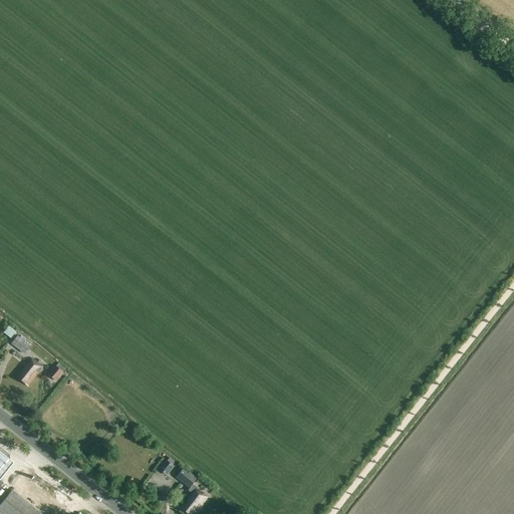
[(8,326),(3,332),(10,338),(15,332),(8,326)]
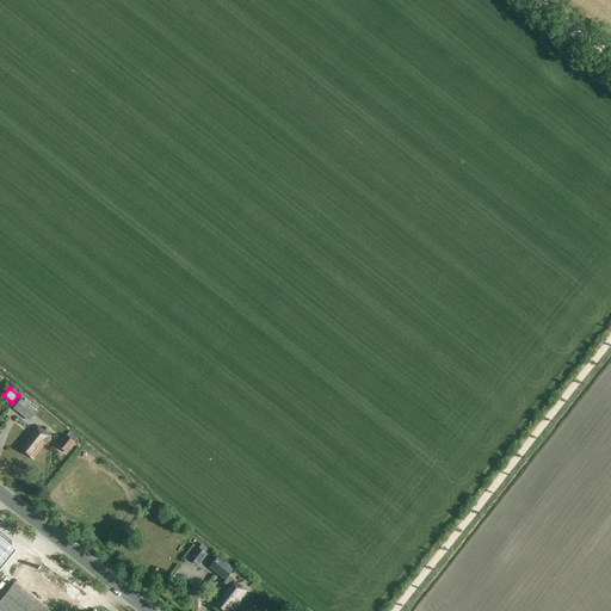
[(29,421),(36,412),(29,406),(30,405),(25,400),(23,402),(20,400),(16,405),(13,408),(29,421)]
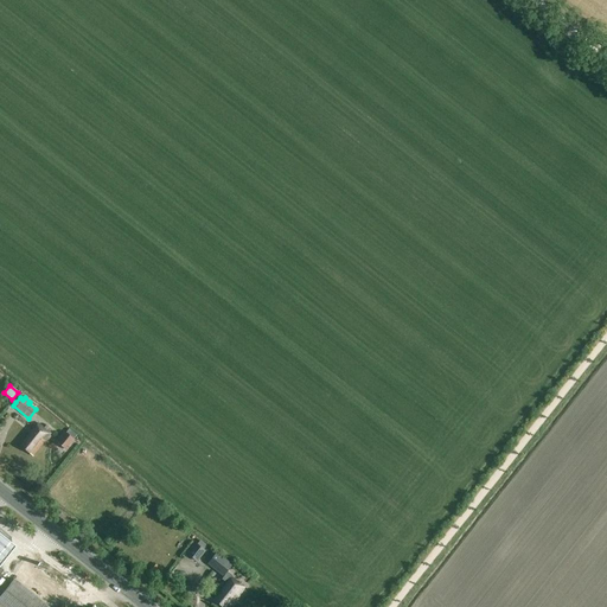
[(19,446),(21,448),(33,458),(51,435),(39,426),(37,423),(19,446)]
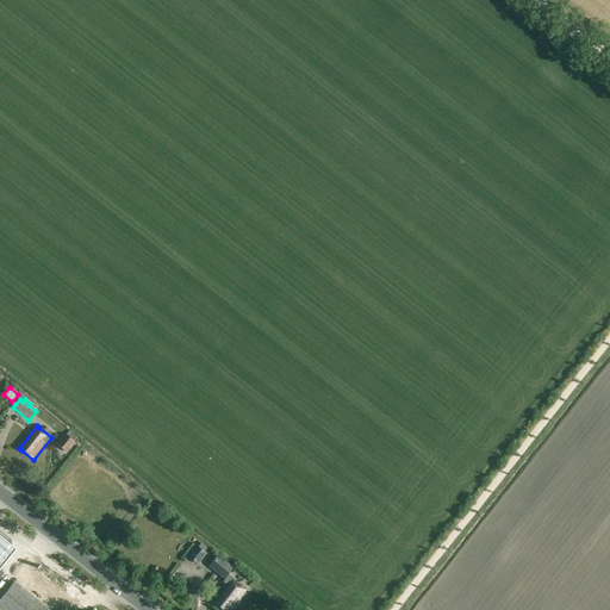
[(69,431),(66,435),(74,441),(78,437),(69,431)]
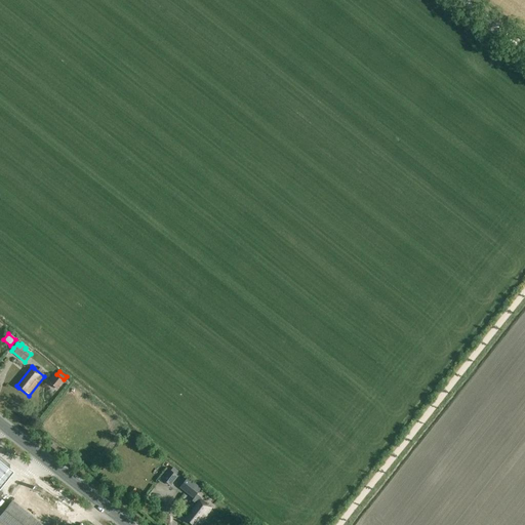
[(55,373),(48,382),(56,390),(64,380),(64,379),(56,374),(55,373)]
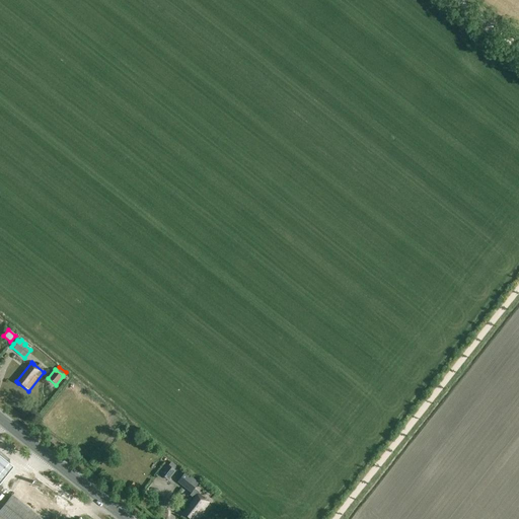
[(0,484),(5,477),(11,469),(13,467),(0,457),(0,484)]
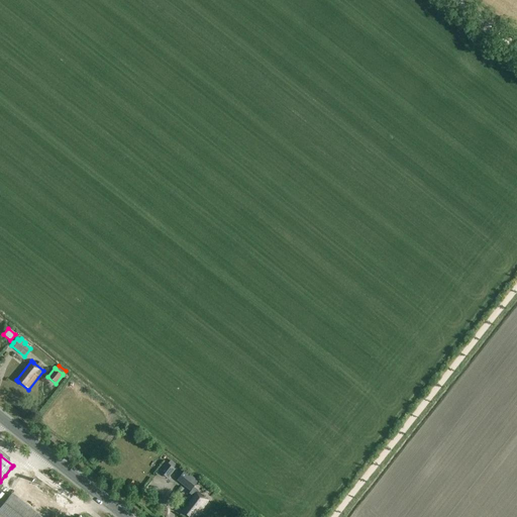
[(159,472),(160,472),(168,479),(175,470),(174,469),(176,464),(170,460),(168,463),(167,462),(166,462),(159,472)]
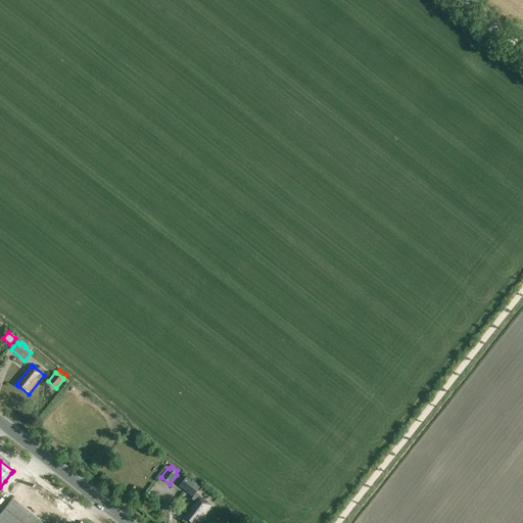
[(186,477),(180,485),(192,495),(192,494),(194,495),(191,500),(195,503),(199,496),(194,492),(198,487),(186,477)]
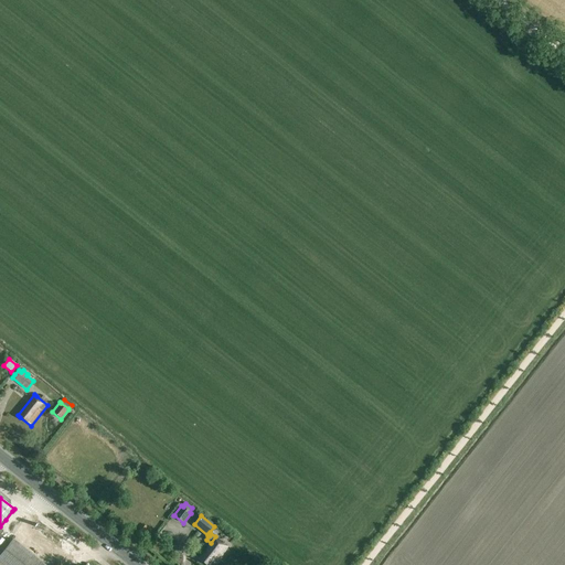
[(466,536),(459,530),(441,548),(449,555),(466,536)]
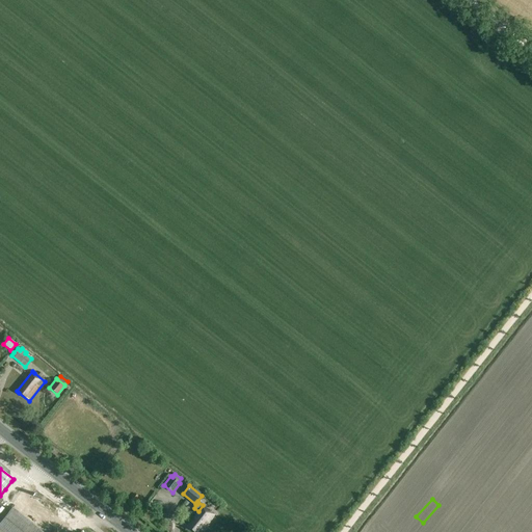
[(202,531),(215,514),(203,505),(198,511),(186,526),(193,531),(202,531)]
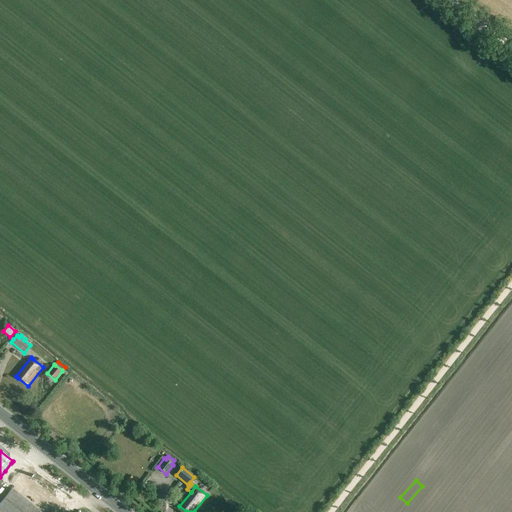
[(40,511),(13,490),(0,505),(0,509),(3,511),(40,511)]
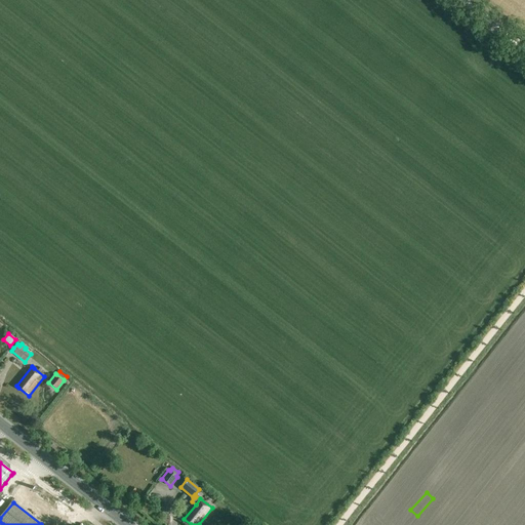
All buildings are outlined.
